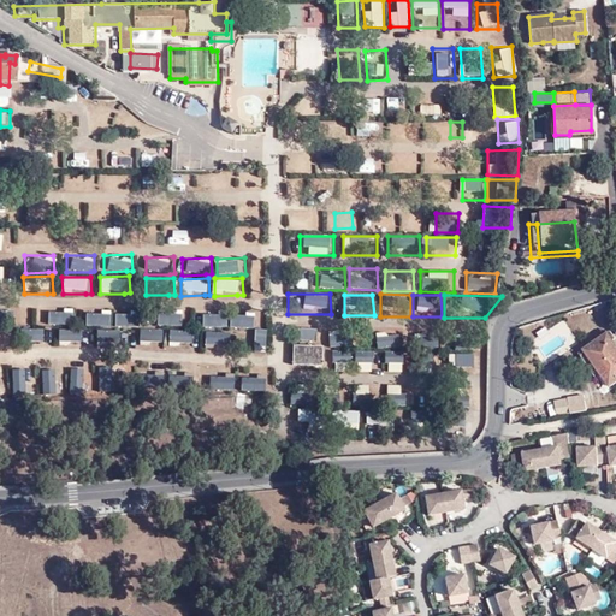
[(0,323),(13,324),(13,309),(0,308),(0,323)]
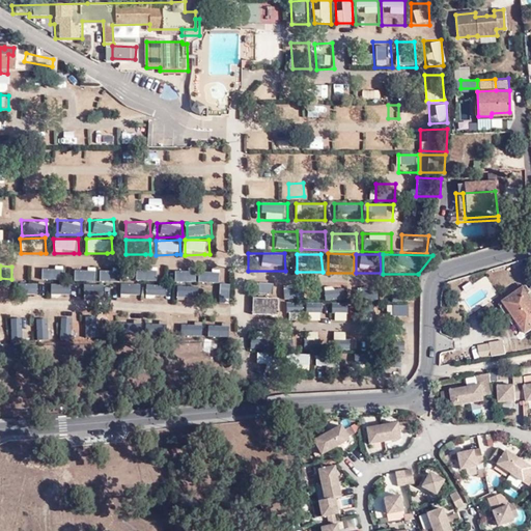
[(65,266),(40,266),(40,280),(61,280),(66,280),(65,266)]
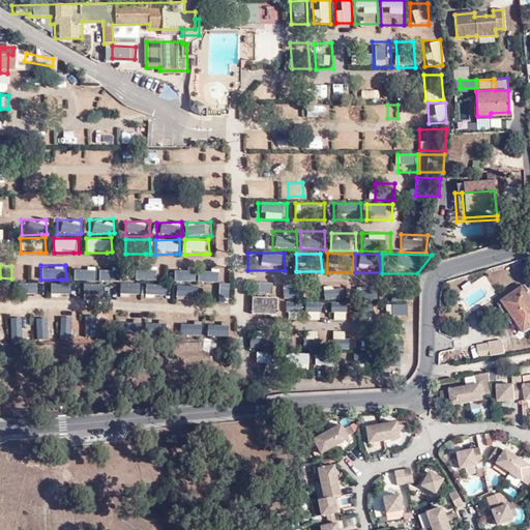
[(95,265),(71,266),(71,281),(92,281),(96,280),(95,265)]
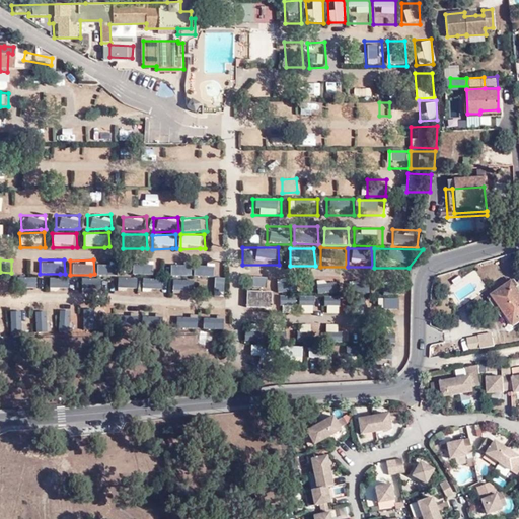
[(122,261),(97,262),(97,276),(118,276),(123,275),(122,261)]
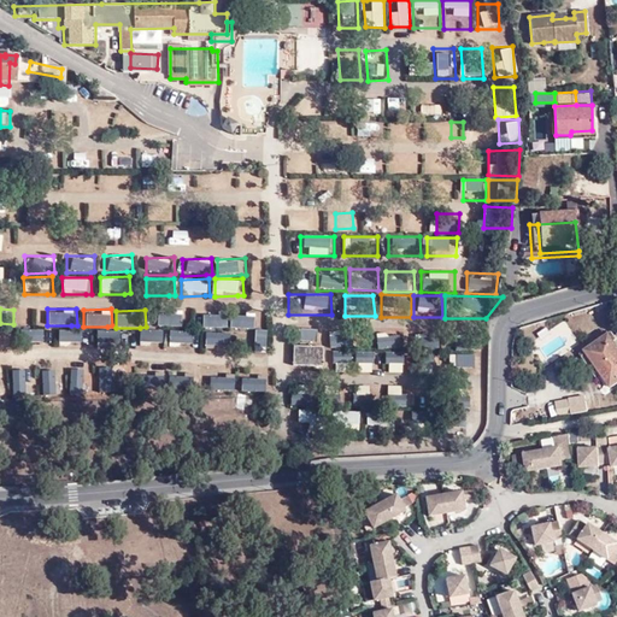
[(186,310),(157,311),(158,328),(181,327),(187,327),(186,310)]
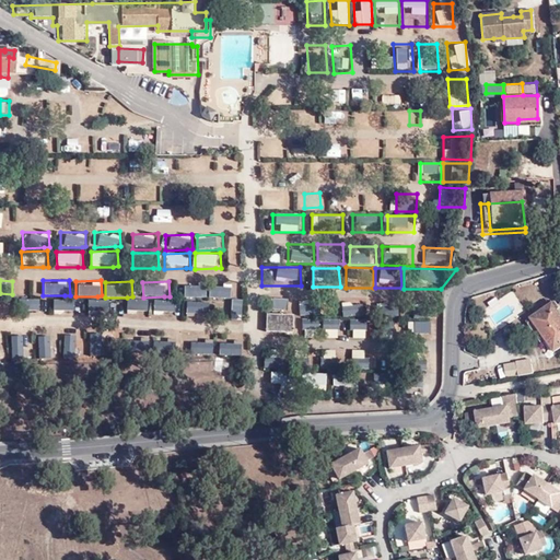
[(208,282),(182,283),(183,299),(203,298),(209,298),(208,282)]
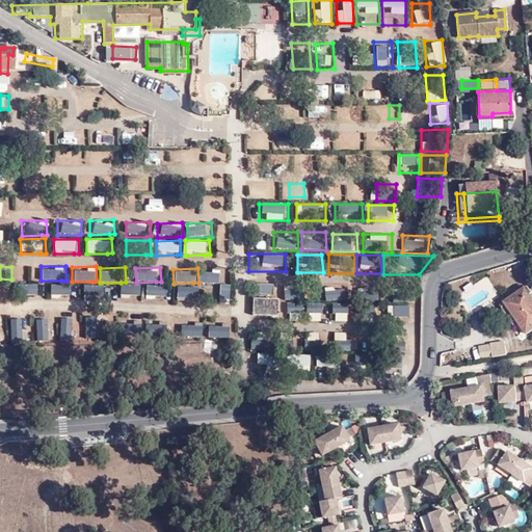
[(224,268),(201,268),(201,283),(220,283),(225,283),(224,268)]
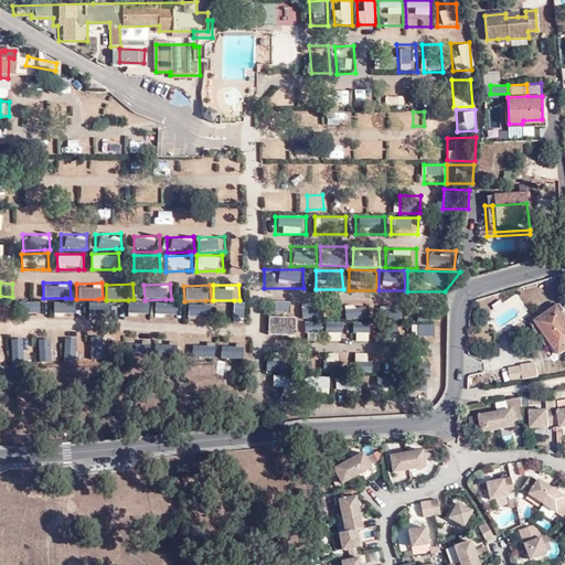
[(296,316),(295,298),(268,298),(269,317),(296,316)]
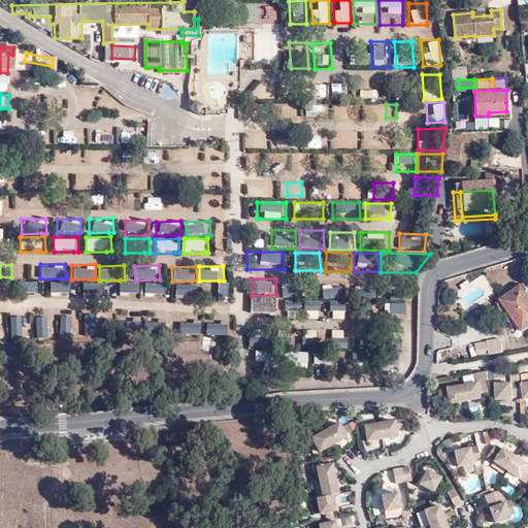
[(40,281),(15,282),(17,296),(36,296),(41,295),(40,281)]
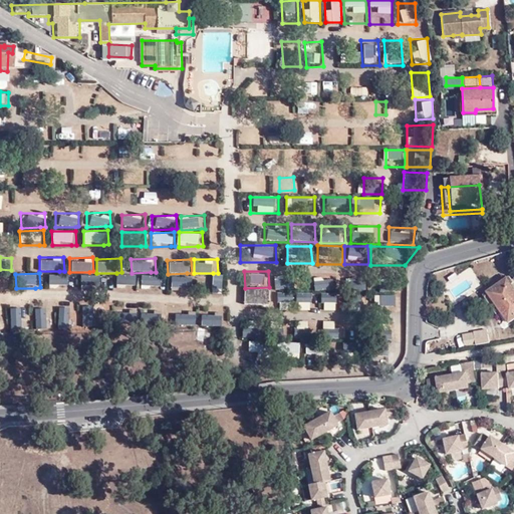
[(299,289),(299,273),(274,273),(275,290),(299,289)]
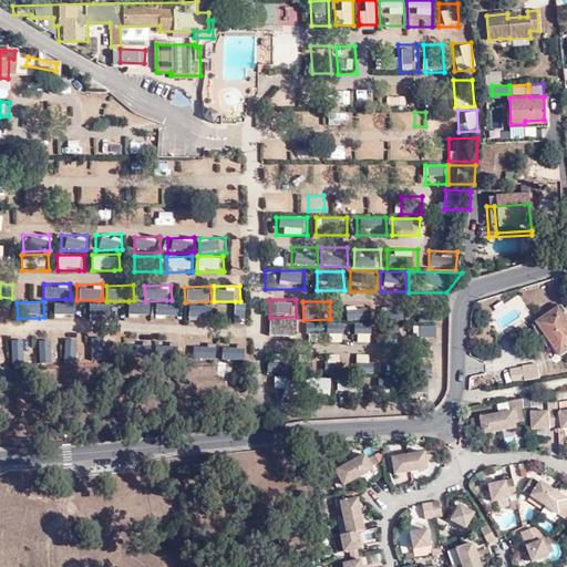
[(371,320),(370,302),(346,301),(347,320),(371,320)]
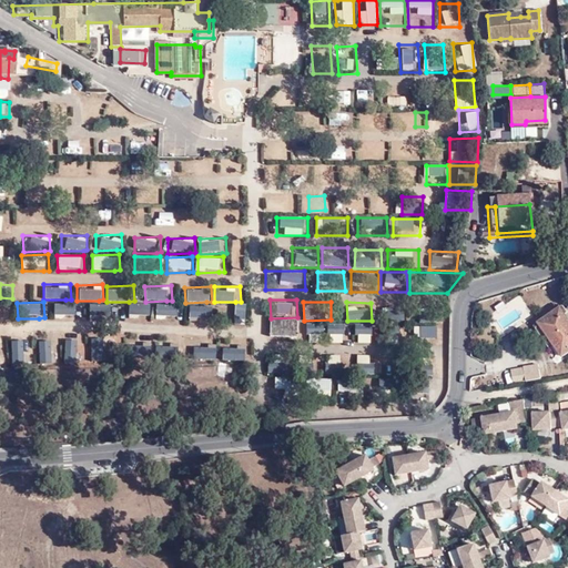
[(79,303),(52,303),(52,320),(74,318),(80,318),(79,303)]
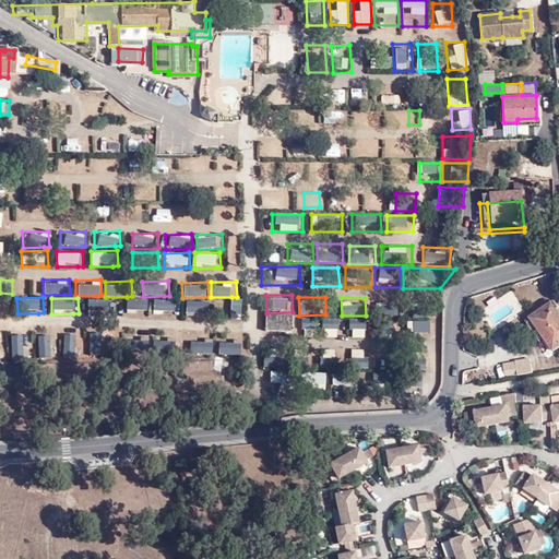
[(395,317),(394,298),(377,298),(378,316),(395,317)]
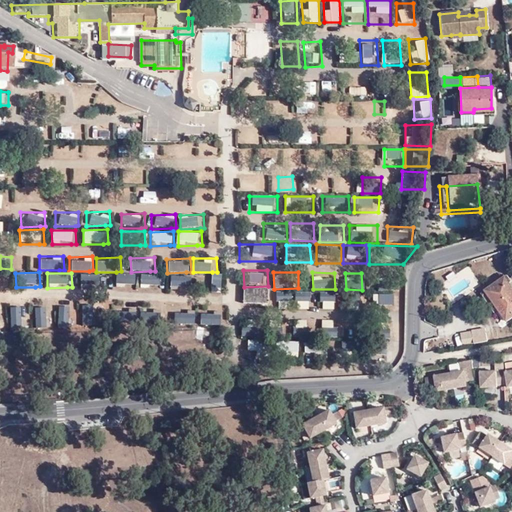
[(511,280),(506,273),(502,275),(501,277),(484,291),(498,311),(503,308),(509,316),(511,314),(511,280)]
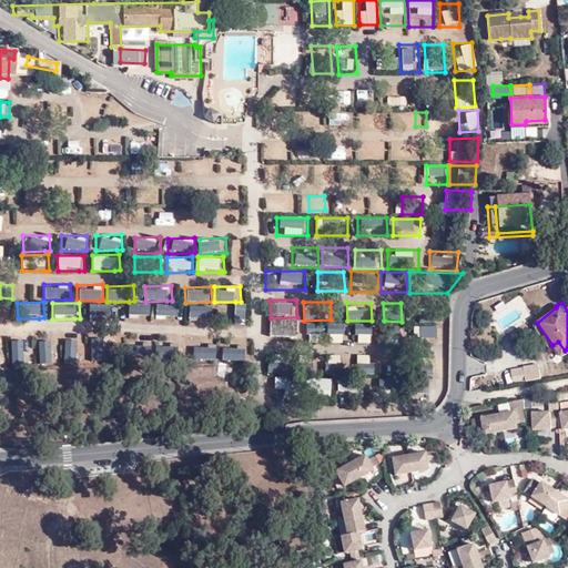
[(115,304),(90,305),(90,321),(111,320),(117,320),(115,304)]
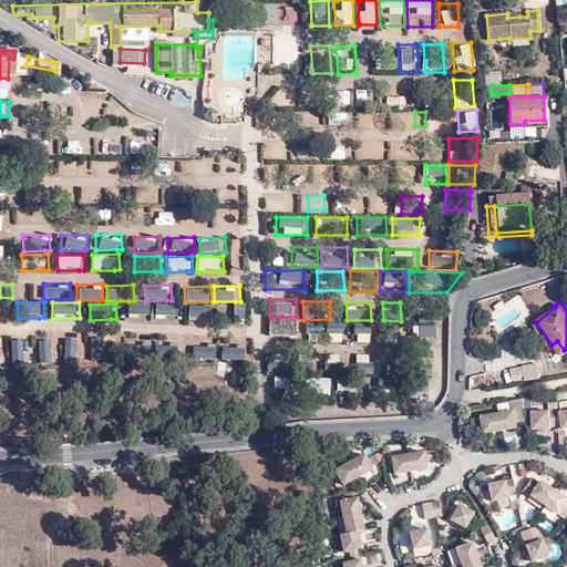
[(151,303),(124,303),(124,320),(146,319),(152,319),(151,303)]
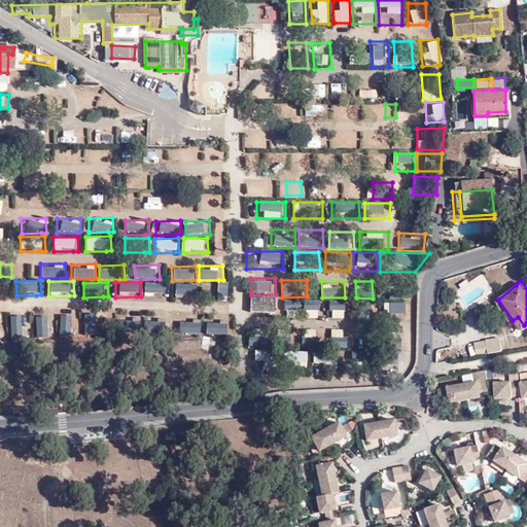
[(169,282),(145,282),(145,296),(165,296),(170,296),(169,282)]
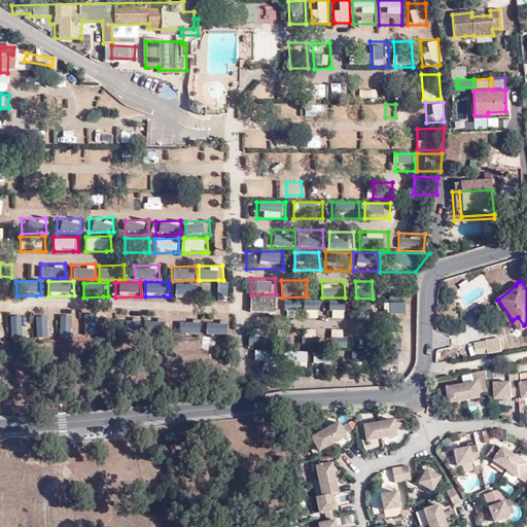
[(231,282),(203,283),(203,299),(223,297),(232,300),(231,282)]
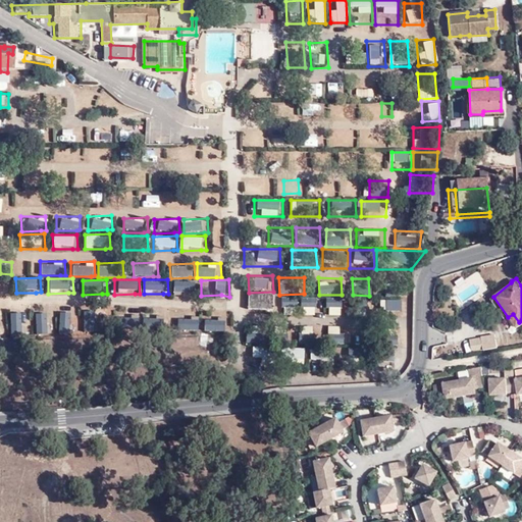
[(394,297),(393,279),(375,279),(376,296),(394,297)]
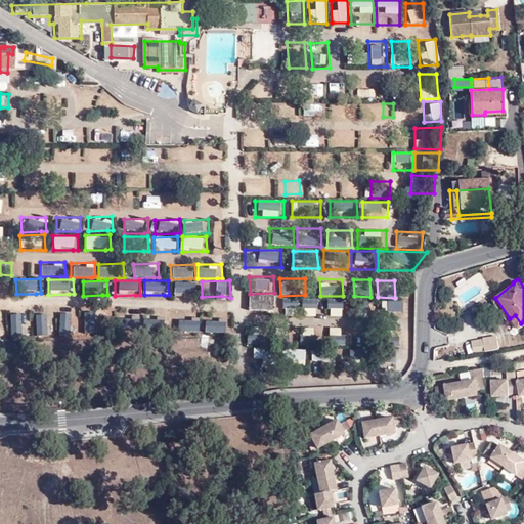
[(198,281),(173,281),(173,297),(193,296),(199,296),(198,281)]
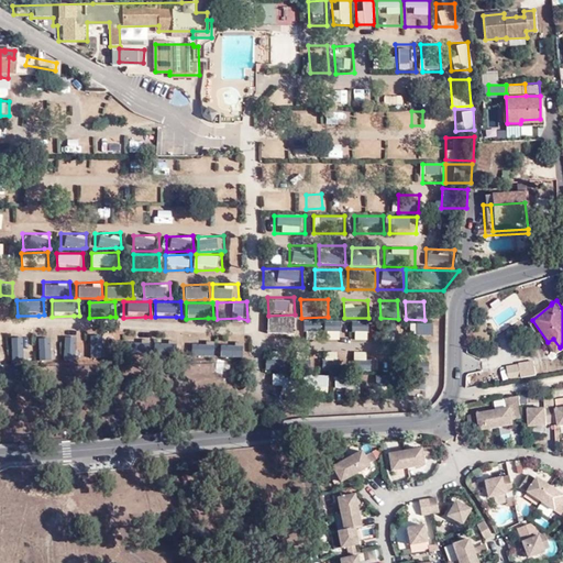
[(269,320),(268,337),(296,338),(297,321),(269,320)]
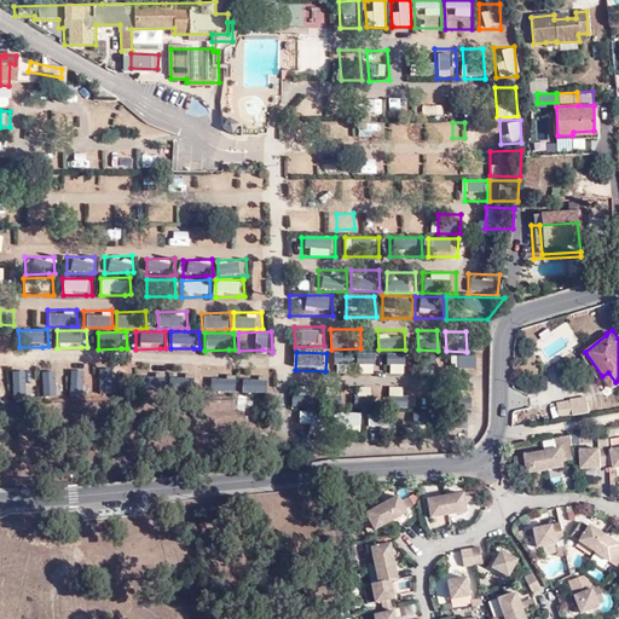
[(354,375),(352,352),(333,352),(334,375),(354,375)]
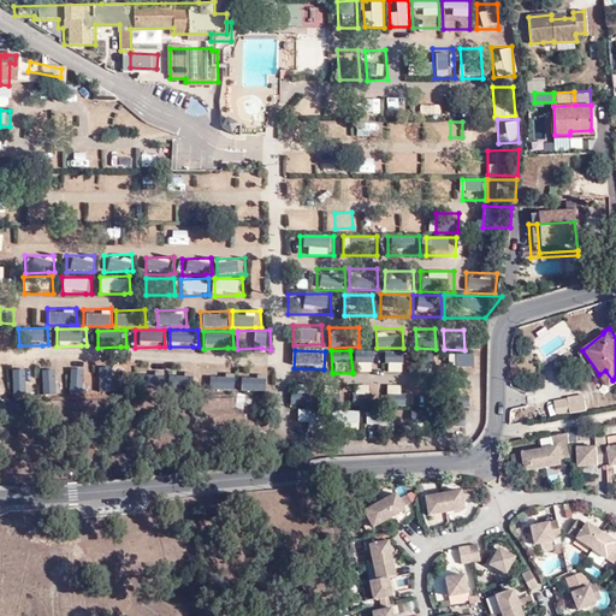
[(378,373),(377,350),(356,351),(357,374),(378,373)]
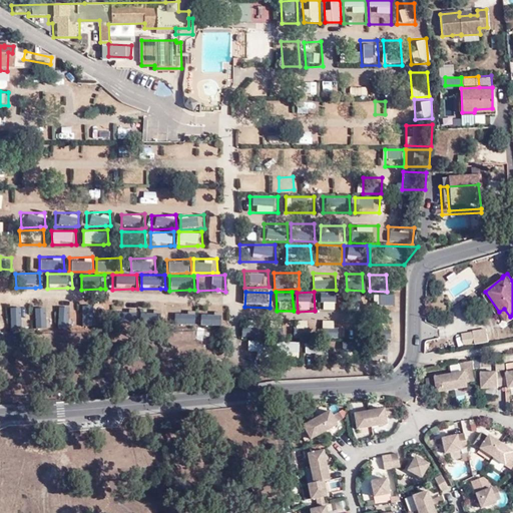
[(337,311),(336,292),(319,293),(320,312),(337,311)]
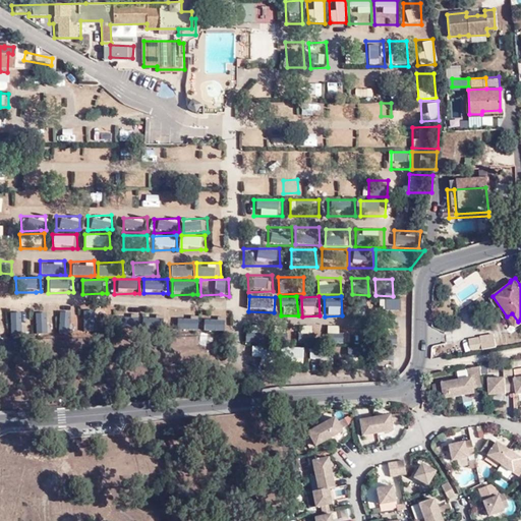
[(371,316),(370,297),(353,298),(353,317),(371,316)]
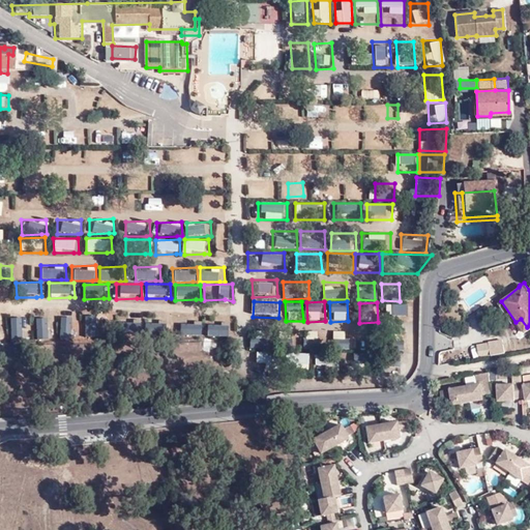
[(409,323),(408,304),(384,304),(384,323),(409,323)]
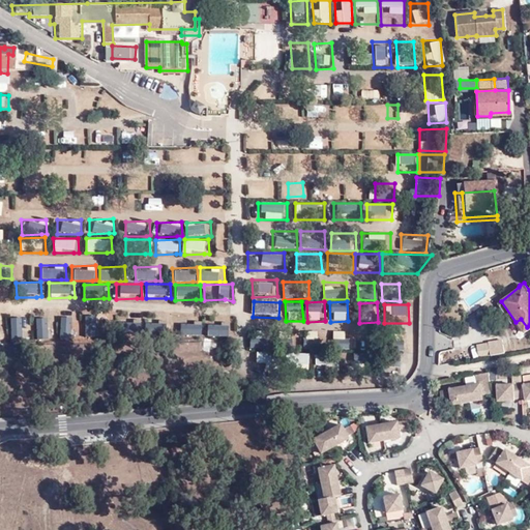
[(110,315),(85,316),(84,337),(101,337),(110,336),(110,315)]
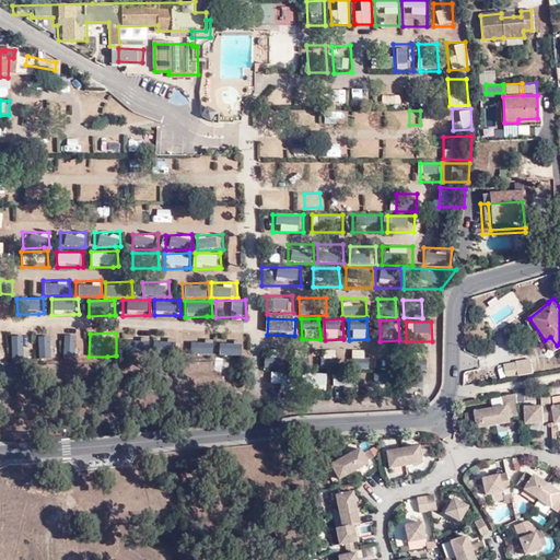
[(25,334),(0,334),(0,358),(18,358),(26,357),(25,334)]
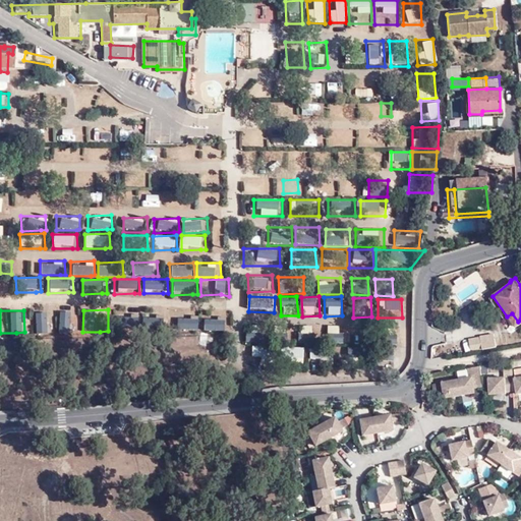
[(50,310),(25,311),(25,333),(43,333),(50,332),(50,310)]
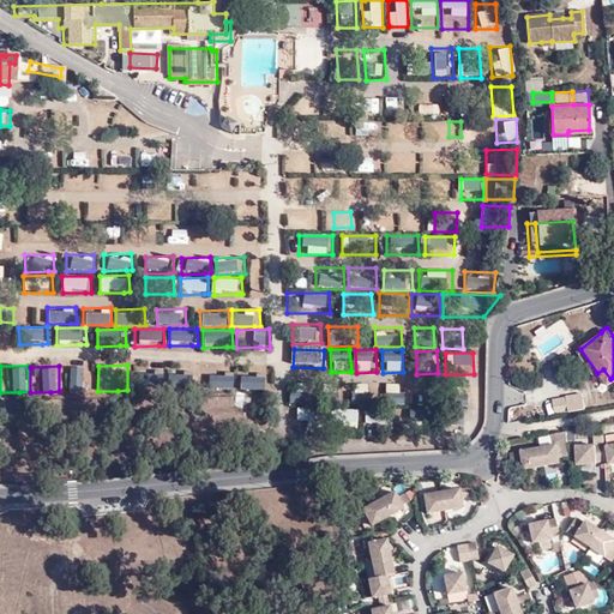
[(90,366),(61,366),(60,392),(80,391),(90,391),(90,366)]
